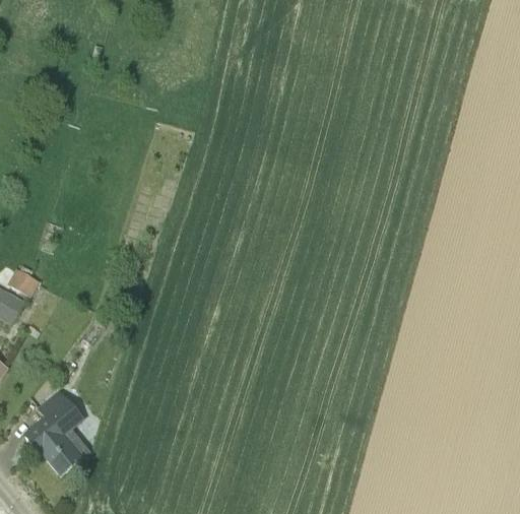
[(91,56),(99,58),(103,47),(94,44),(91,56)]
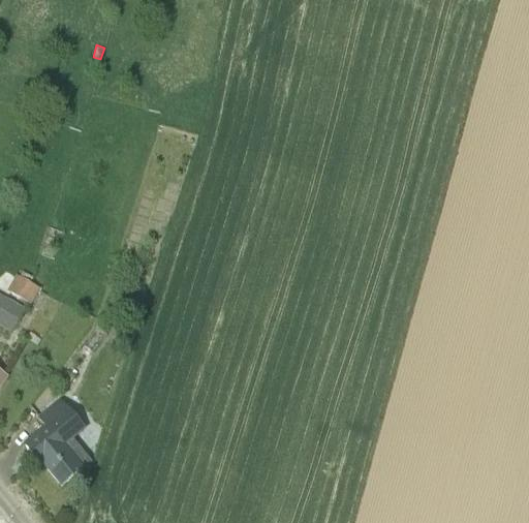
[(29,300),(38,285),(18,275),(9,288),(29,300)]
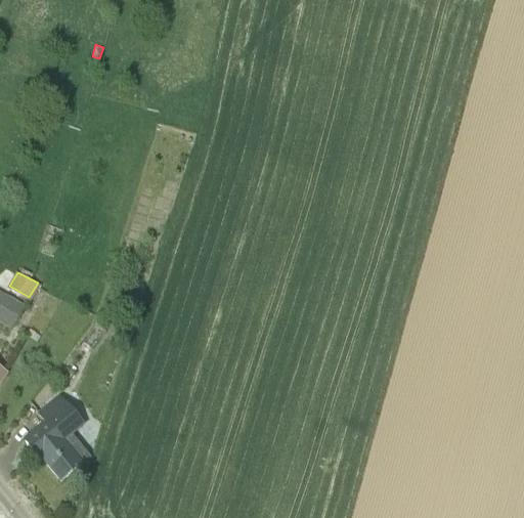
[(0,318),(11,326),(24,303),(0,290),(0,318)]
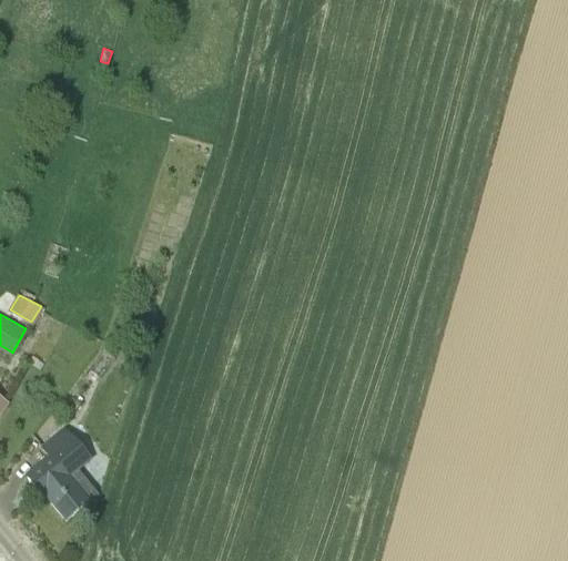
[(72,394),(63,406),(71,412),(80,400),(72,394)]
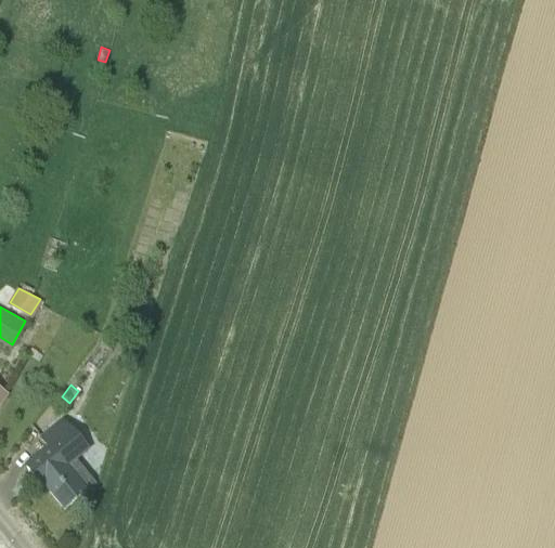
[(92,477),(74,454),(85,444),(63,417),(41,434),(49,444),(26,464),(35,474),(37,472),(64,505),(86,487),(84,484),(92,477)]
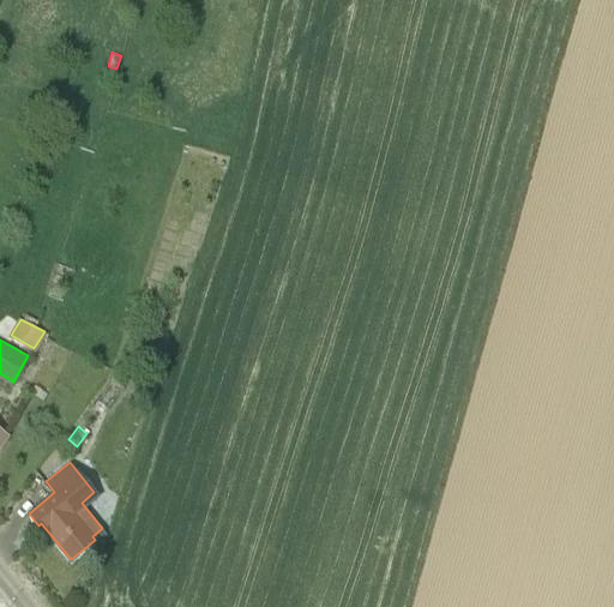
All buildings are outlined.
